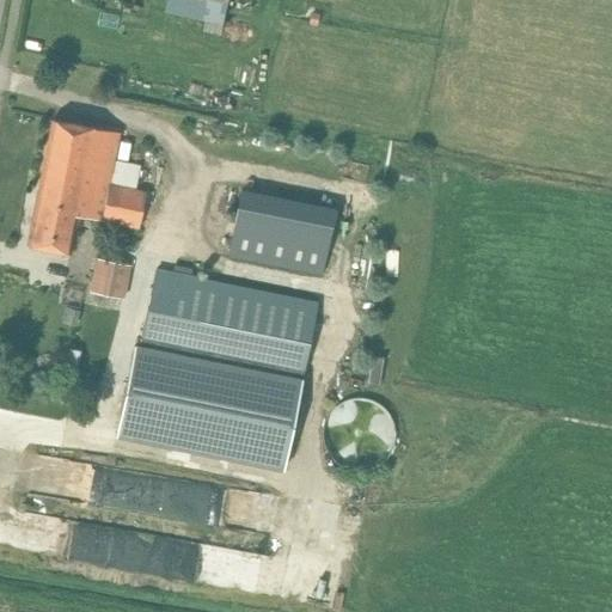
[(166,0),(165,12),(207,22),(204,31),(221,35),(227,0),(166,0)]
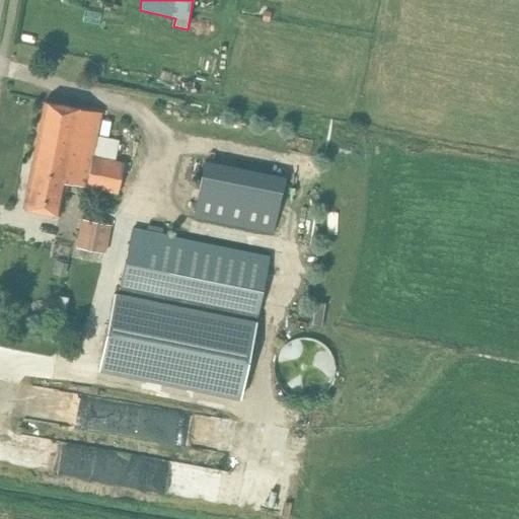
[(45,101),(23,208),(43,212),(59,215),(65,182),(117,193),(123,162),(92,156),(101,113),(45,101)]
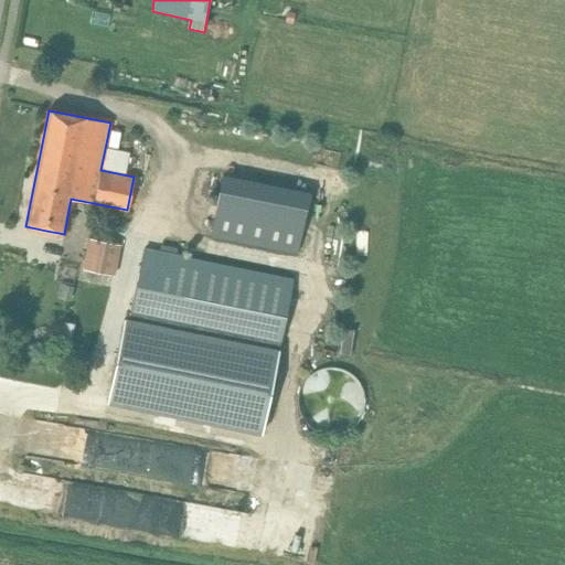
[(223,176),(211,236),(297,254),(304,223),(310,192),(223,176)]
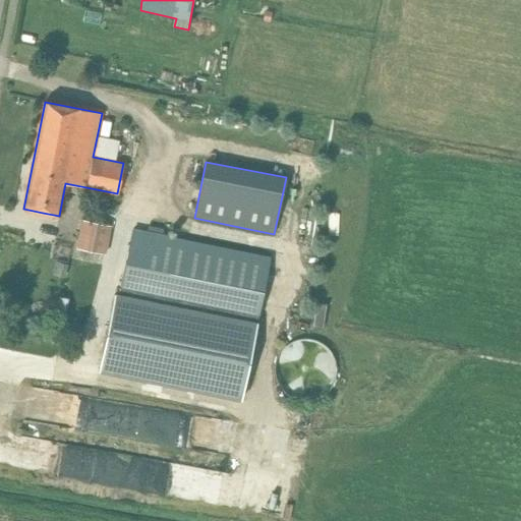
[(77,248),(107,254),(113,226),(82,220),(77,248)]
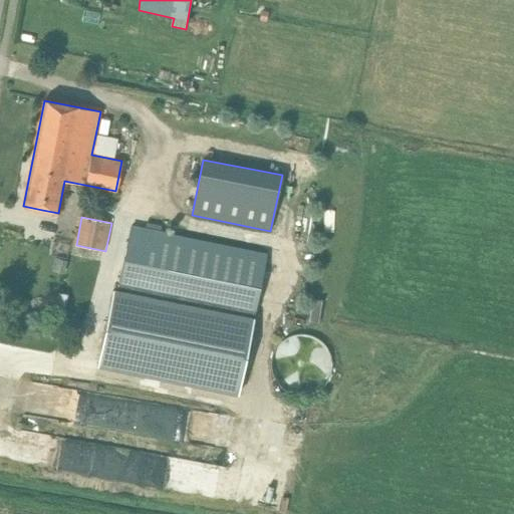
[(132,226),(118,289),(255,316),(267,253),(162,232),(163,225),(147,223),(146,228),(132,226)]
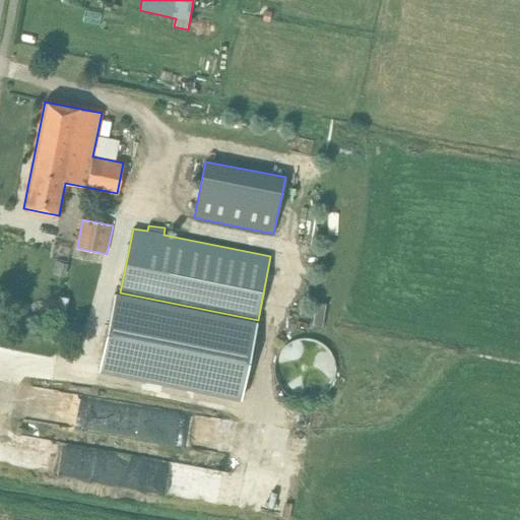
[(114,291),(98,372),(242,400),(258,320),(120,293),(114,291)]
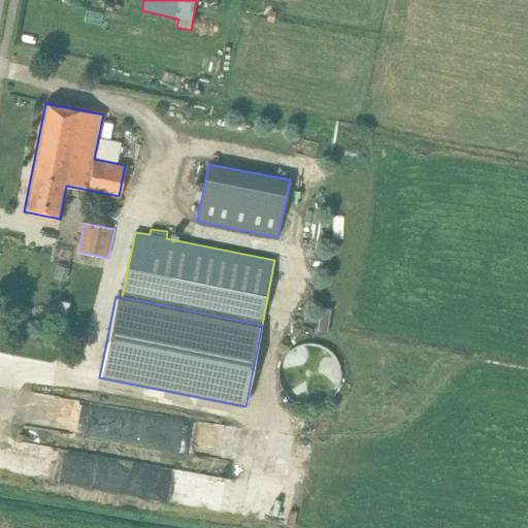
[(343,376),(343,369),(341,364),(339,359),(335,355),(330,351),(325,348),(320,345),(314,345),(306,345),(301,348),(296,351),(291,355),(288,359),(285,364),(283,370),(283,376),(283,383),(285,389),(290,397),(294,400),(301,404),(308,406),(312,407),(318,406),(323,405),(328,403),(334,399),(338,394),(341,389),(343,384),(343,376)]
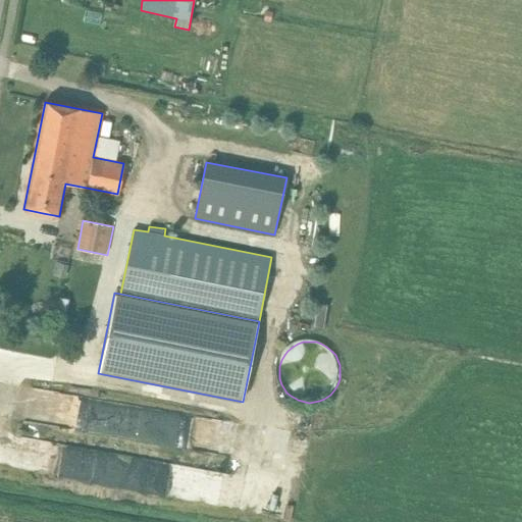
All buildings are outlined.
